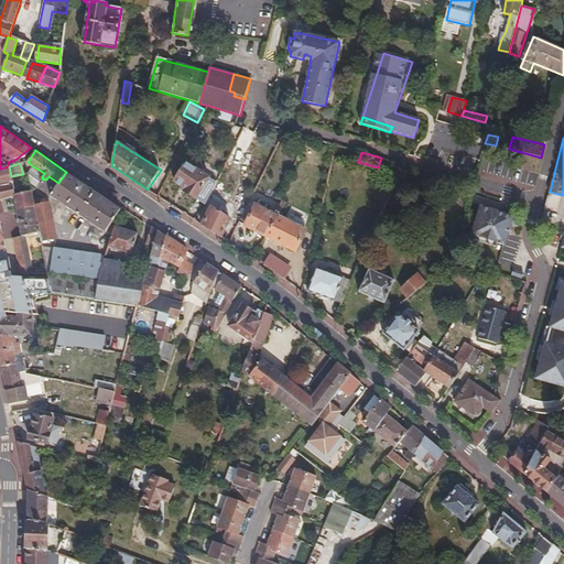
[(186,192),(206,205),(207,204),(217,183),(187,163),(175,181),(188,190),(186,192)]
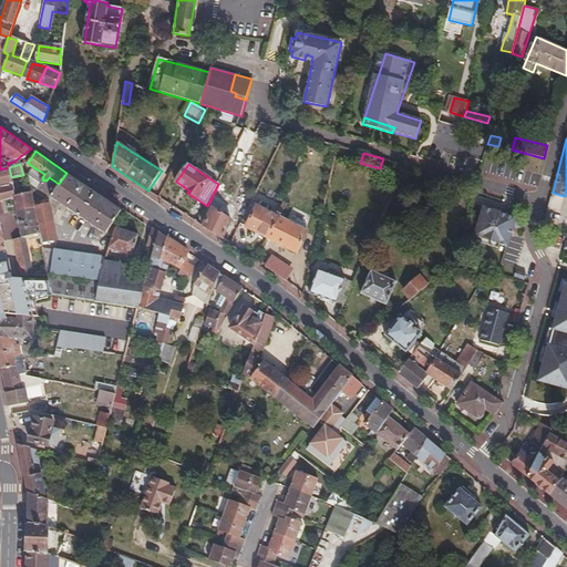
[(0,200),(1,200),(14,196),(11,177),(9,167),(0,169),(0,200)]
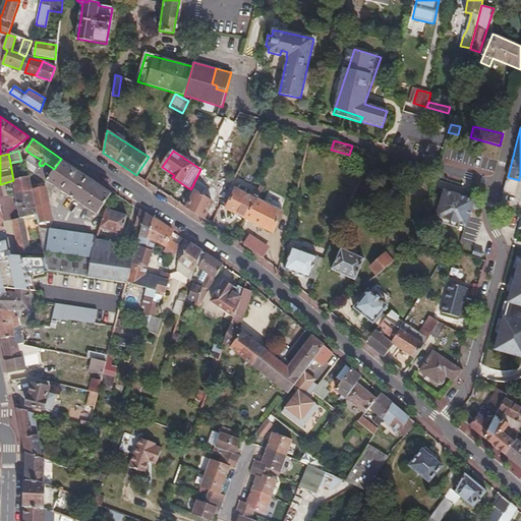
[(38,168),(40,166),(39,163),(41,160),(31,154),(25,160),(31,163),(38,168)]
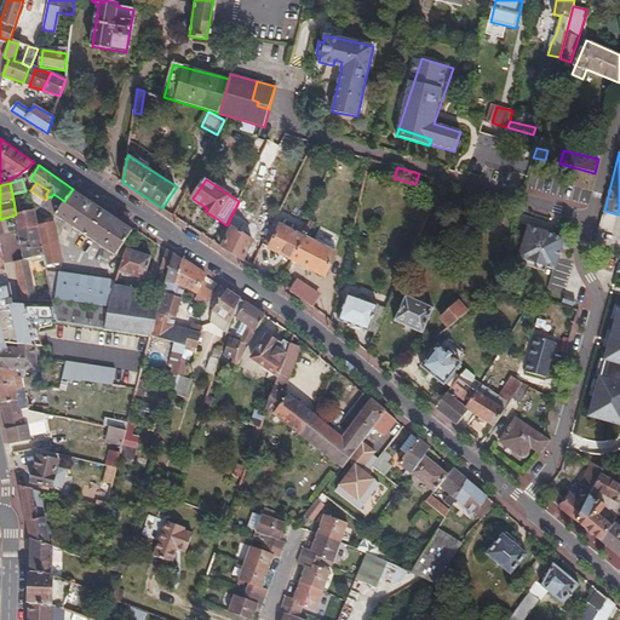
[(126,250),(132,230),(107,212),(73,189),(64,201),(53,194),(51,197),(50,196),(47,197),(45,200),(36,194),(33,201),(122,259),(126,250)]
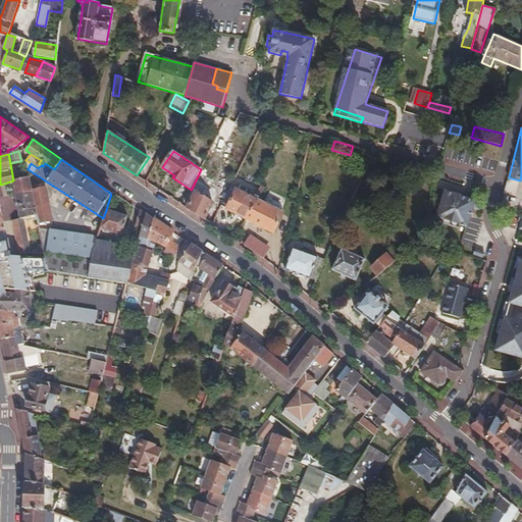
[(32,191),(29,176),(13,180),(16,195),(32,191)]
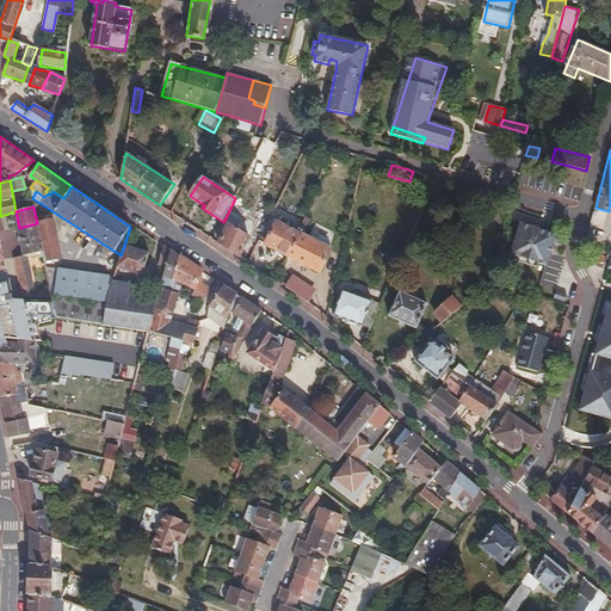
[(606,215),(594,213),(587,240),(598,244),(606,215)]
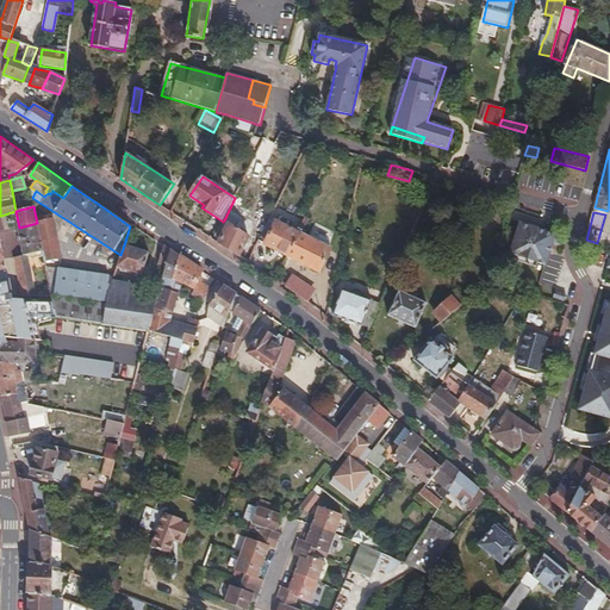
[(44,256),(45,260),(62,257),(53,219),(37,223),(43,250),(43,251),(44,256)]
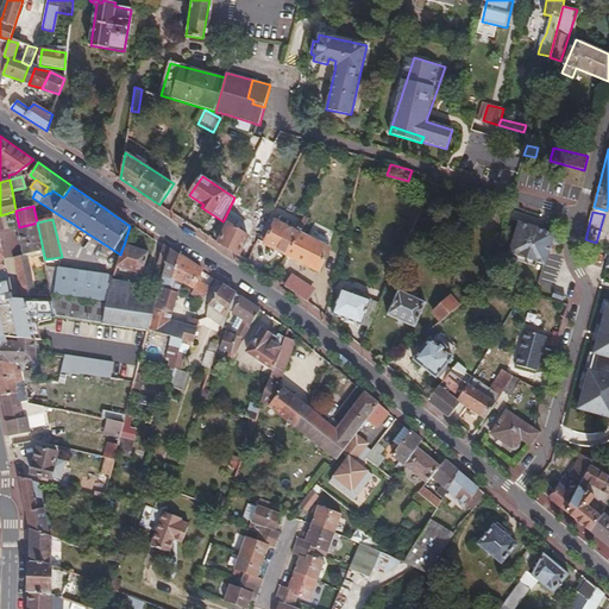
[(223,221),(214,240),(239,257),(250,236),(224,220),(223,221)]
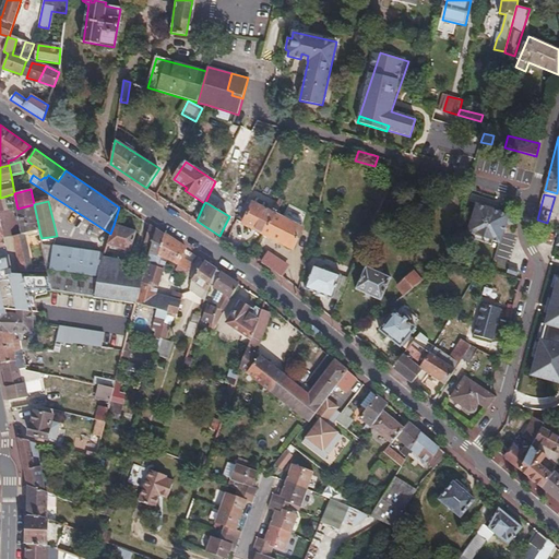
[(244,224),(264,234),(274,213),(253,203),(244,224)]
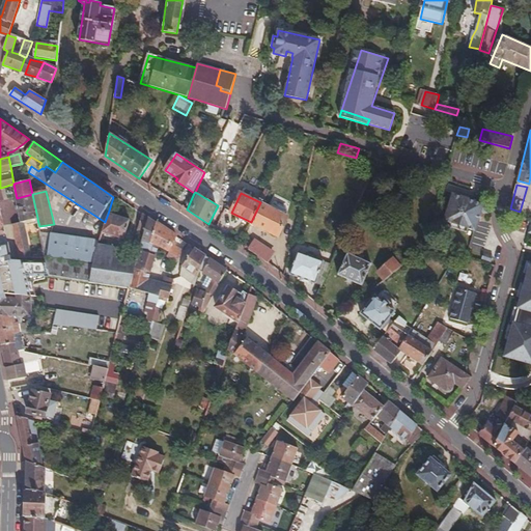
[(17,198),(22,223),(23,222),(27,221),(37,219),(37,218),(32,194),(17,198)]
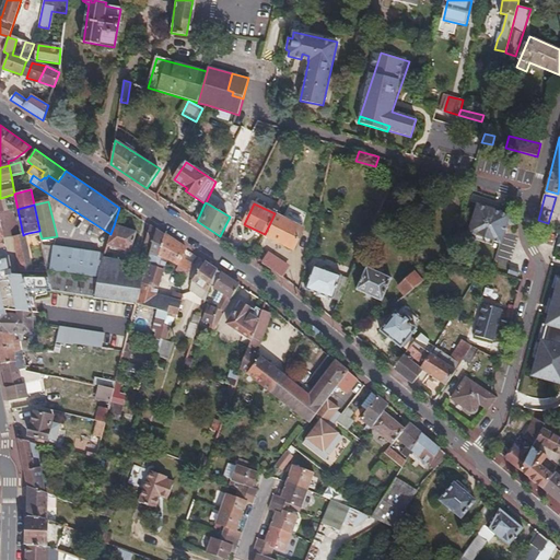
[(517,218),(478,206),(468,233),(501,244),(508,223),(515,225),(517,218)]
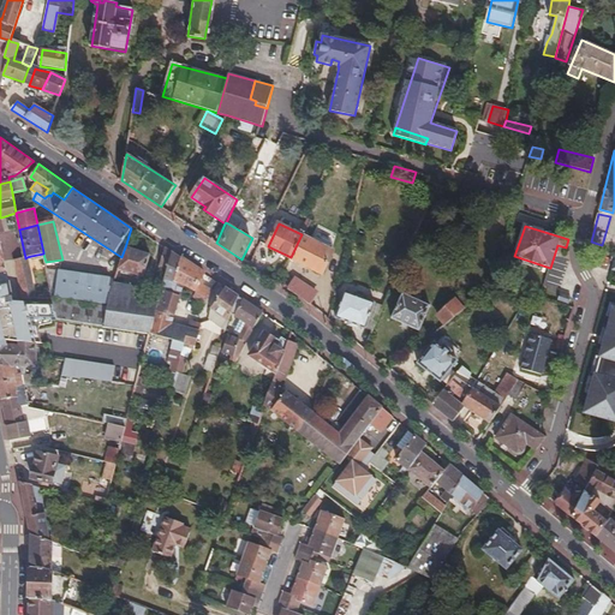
[(302,234),(291,257),(322,273),(334,251),(311,240),(302,234)]
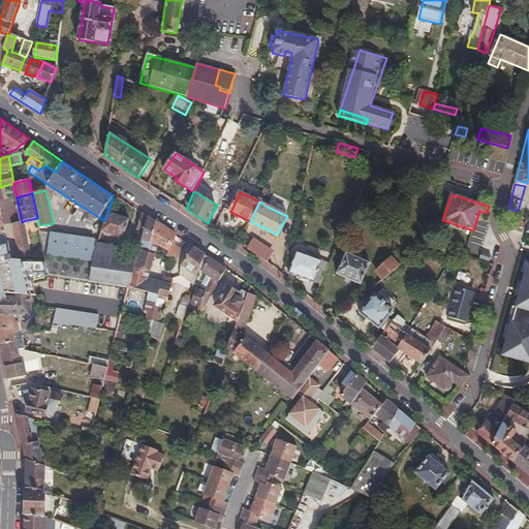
[(268,207),(287,216),(289,212),(271,201),(268,207)]
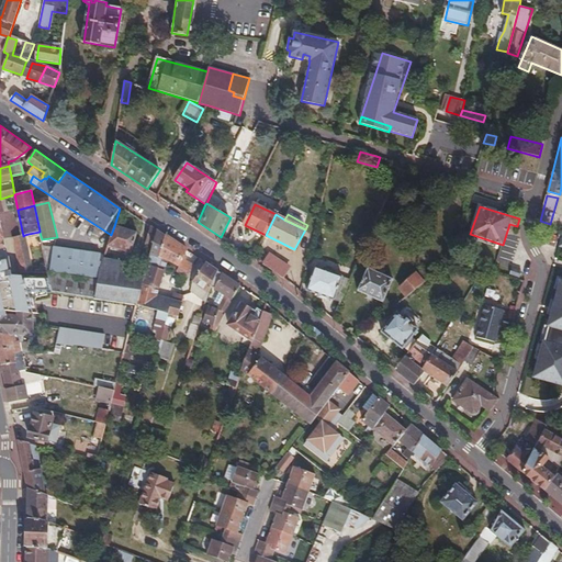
[(111,235),(108,246),(131,253),(136,233),(114,226),(111,235)]
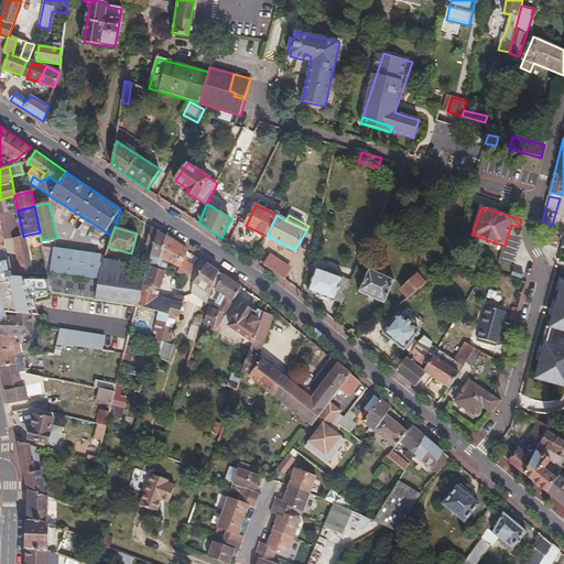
[(145,246),(153,248),(158,231),(152,227),(145,246)]
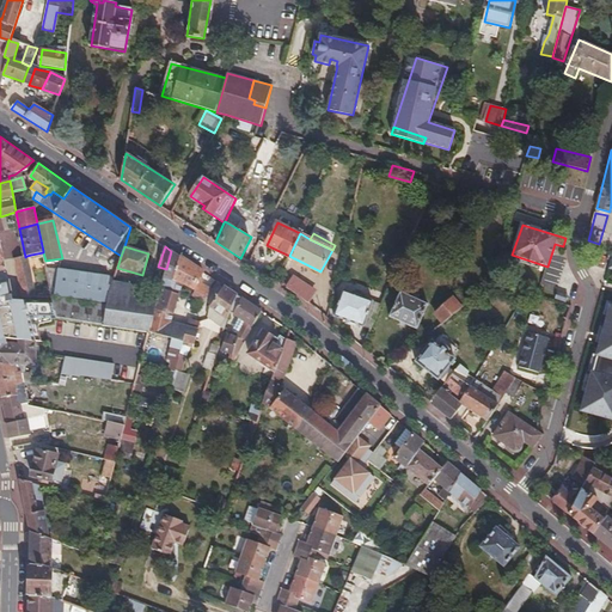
[(166,269),(164,279),(177,283),(185,261),(171,251),(166,269)]
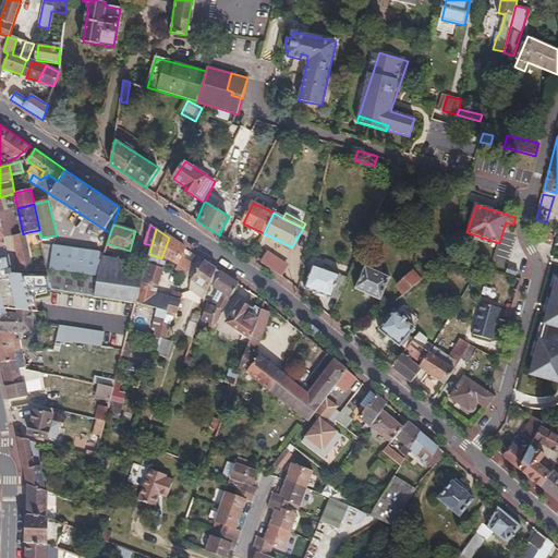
[(20,271),(32,271),(24,233),(23,234),(13,235),(20,271)]
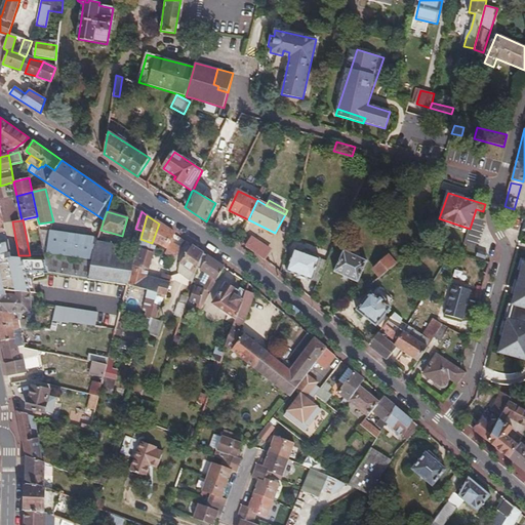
[(524,223),(522,231),(524,231),(524,264),(499,353),(524,359),(524,223)]
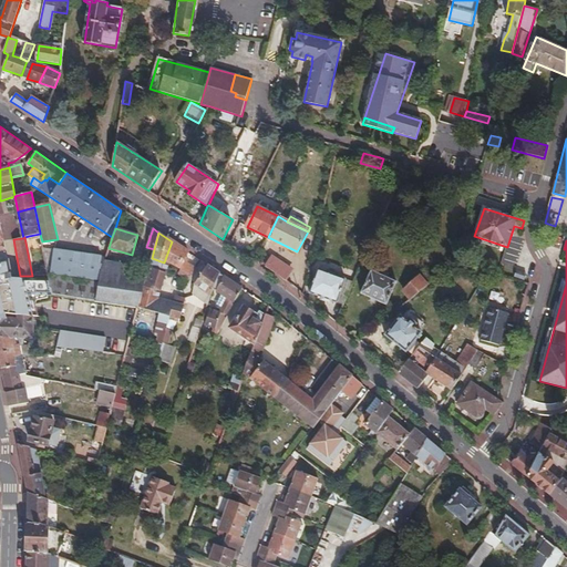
[(172,241),(164,263),(167,264),(179,269),(192,274),(195,267),(184,261),(188,253),(172,241)]
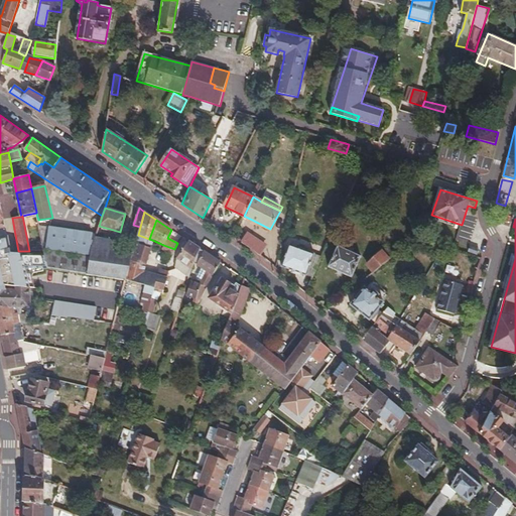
[(46,249),(89,255),(92,232),(49,226),(46,249)]
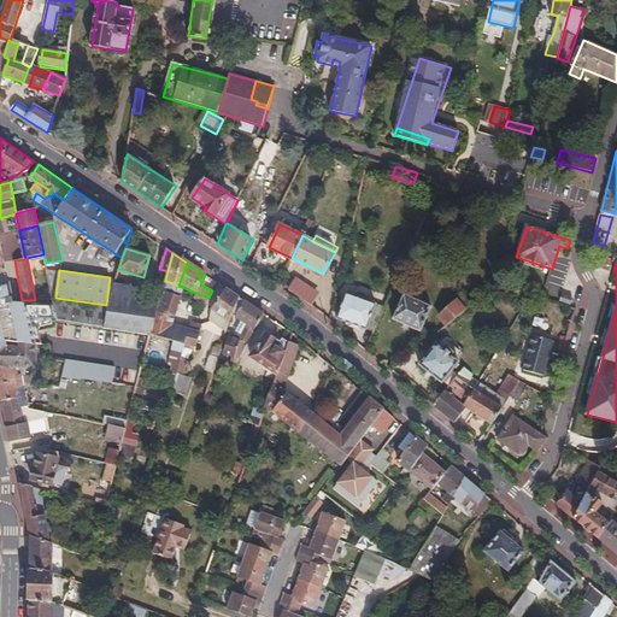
[(0,283),(0,289),(10,288),(7,272),(0,274),(0,281),(0,285),(0,283)]
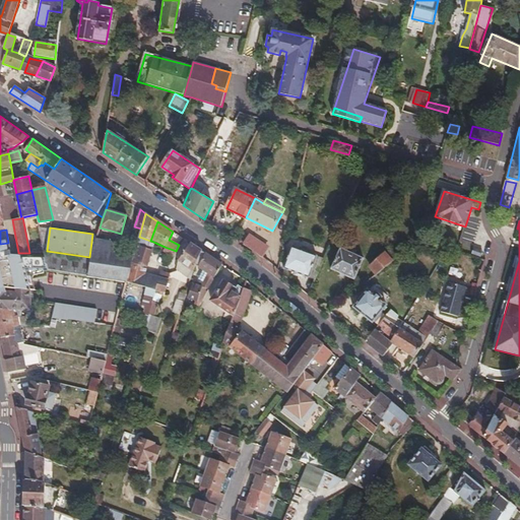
[(250,235),(244,245),(262,257),(269,247),(250,235)]
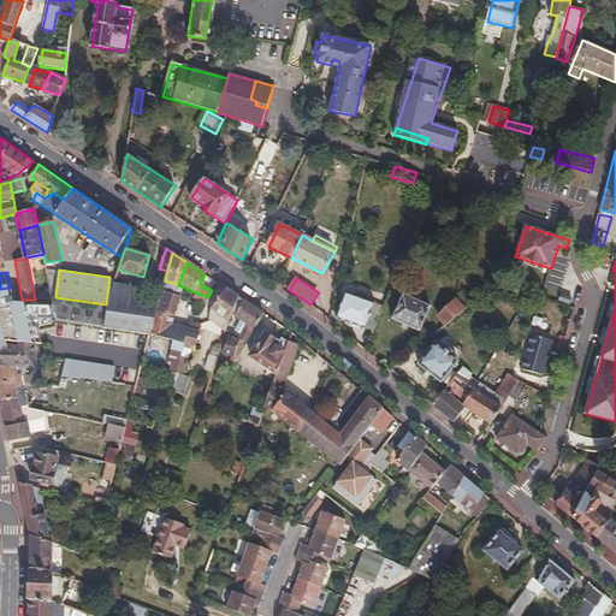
[(158,302),(149,335),(166,339),(173,341),(185,344),(199,347),(200,331),(189,327),(172,323),(182,286),(178,285),(165,280),(158,302)]
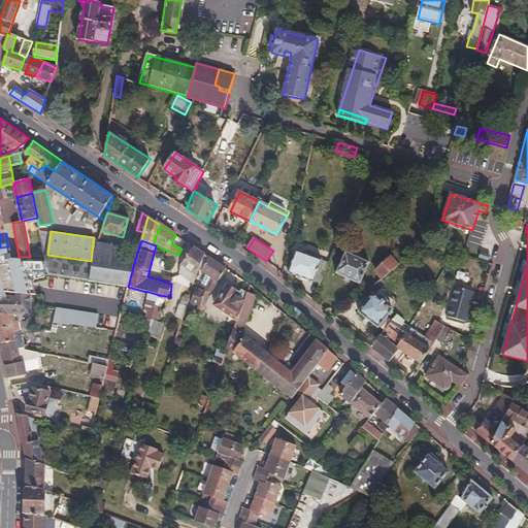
[(46,259),(48,275),(106,284),(122,286),(128,287),(135,259),(116,256),(117,245),(97,242),(91,261),(47,255),(45,255),(45,257),(46,259)]
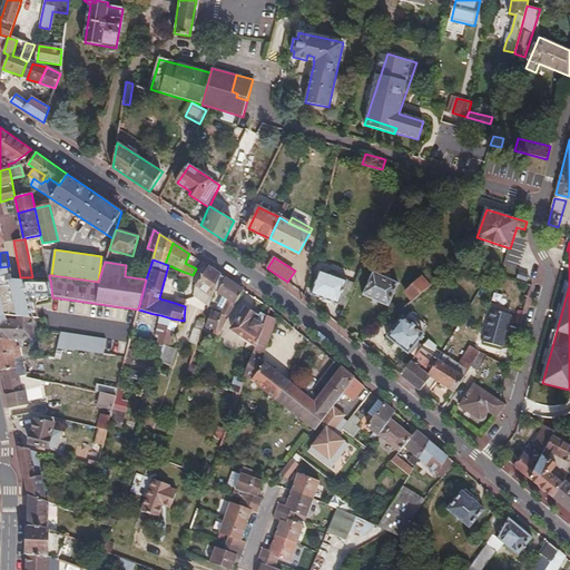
[(36,277),(49,277),(49,275),(46,264),(43,264),(43,269),(36,271),(36,277)]
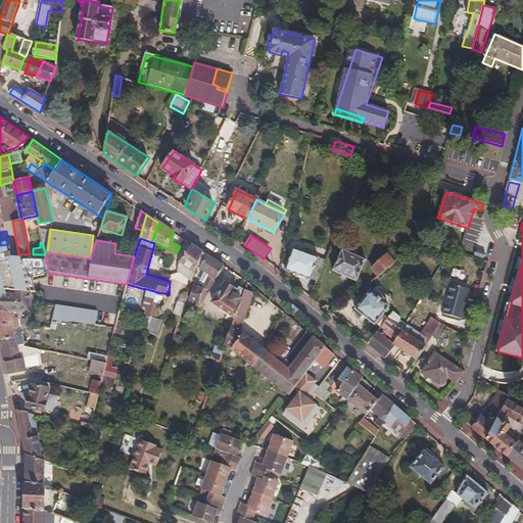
[(0,293),(6,293),(6,289),(3,272),(16,272),(22,269),(22,257),(10,256),(8,244),(0,245),(0,293)]
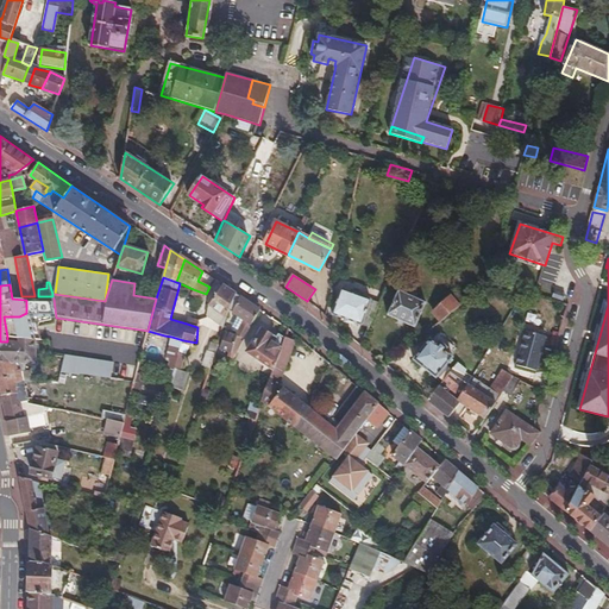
[(227,318),(237,294),(224,286),(208,306),(227,318)]
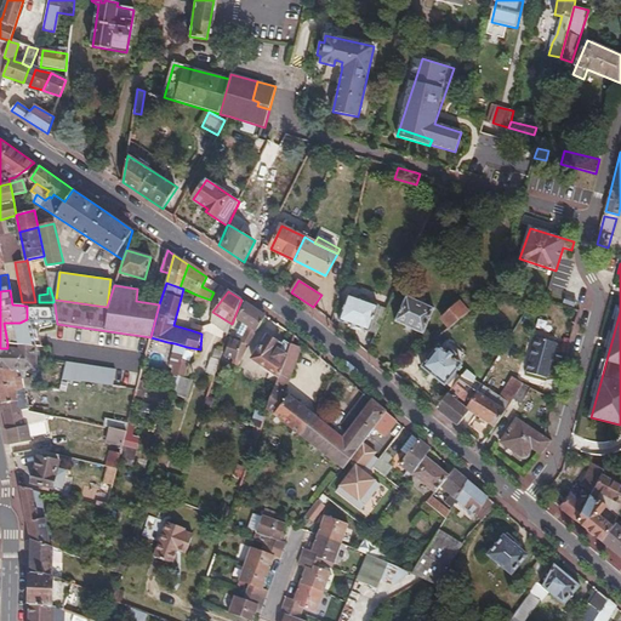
[(210,300),(197,295),(194,300),(206,306),(212,301),(210,300)]
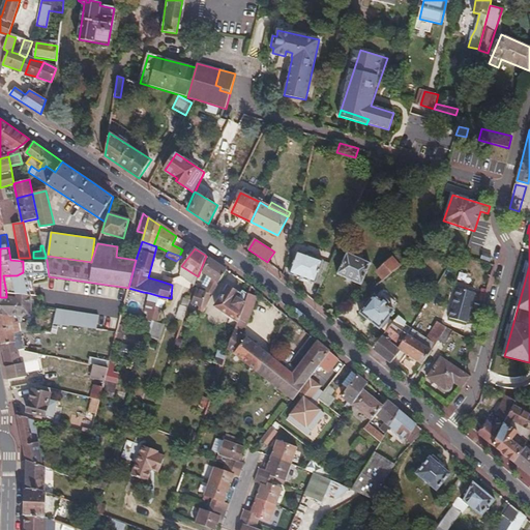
[(290,273),(317,283),(323,262),(297,253),(290,273)]
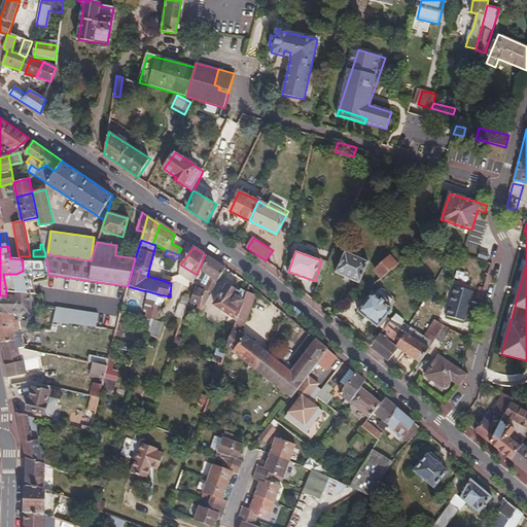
[(360,283),(370,261),(345,251),(336,273),(360,283)]
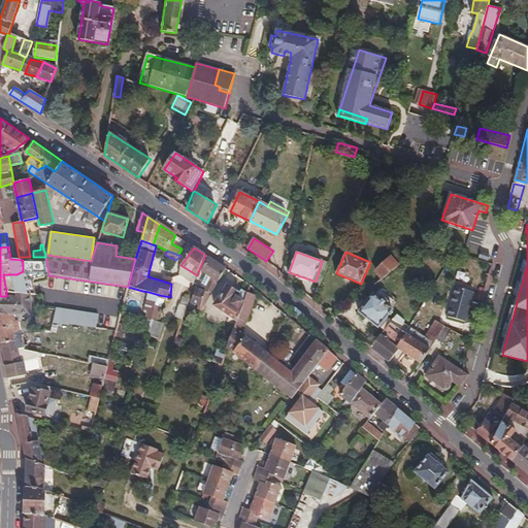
[(392,258),(399,266),(405,261),(398,253),(392,258)]
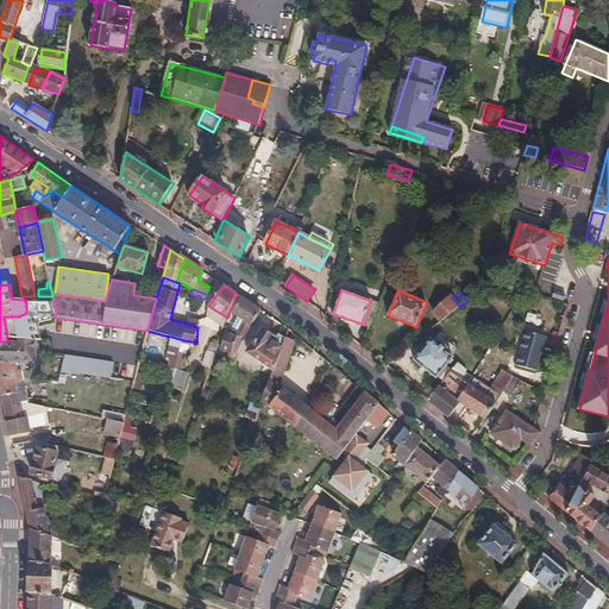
[(566,295),(556,292),(553,297),(564,301),(566,295)]
